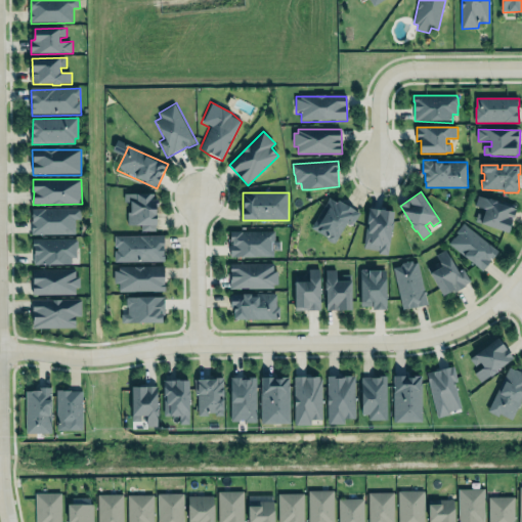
[(157,232),(157,194),(127,194),(127,227),(141,226),(142,232),(157,232)]
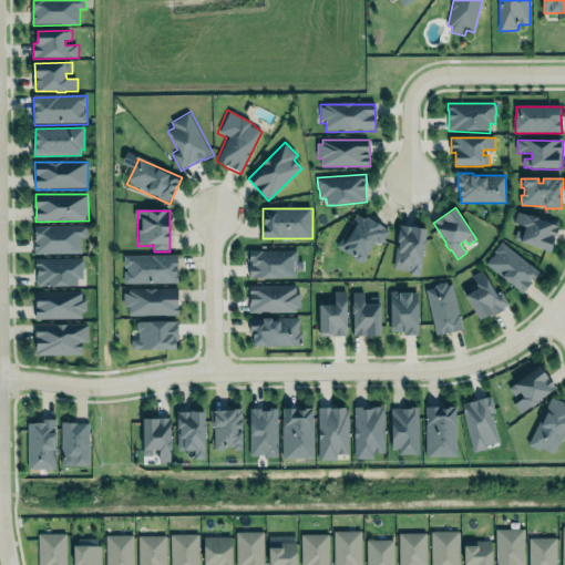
[(551,253),(560,227),(561,223),(544,217),(543,221),(540,219),(540,218),(531,215),(530,216),(519,213),(515,223),(527,227),(525,233),(519,230),(515,239),(522,243),(551,253)]
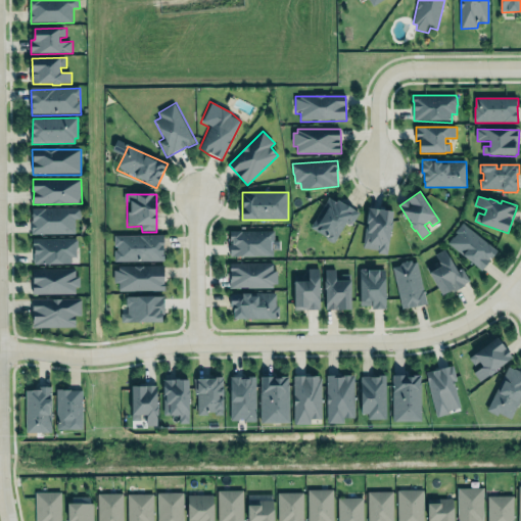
[(329,197),(337,202),(338,200),(361,214),(352,226),(347,222),(335,242),(332,242),(329,242),(328,240),(326,237),(311,228),(329,197)]
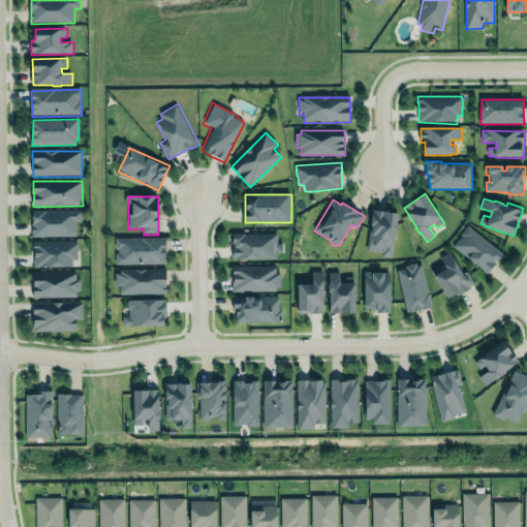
[(31,210),(31,240),(79,239),(79,223),(84,223),(84,209),(31,210)]
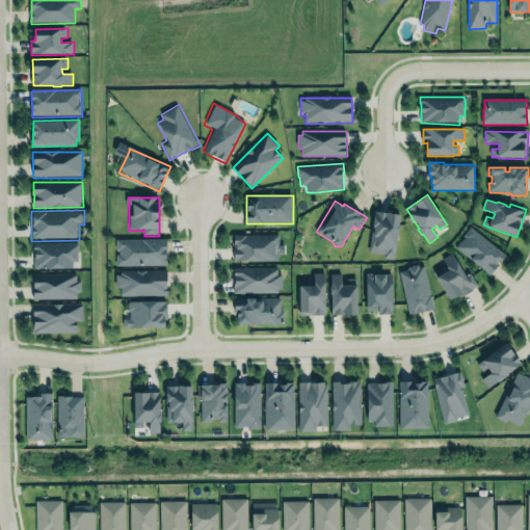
[(376,211),(401,215),(395,260),(386,259),(386,255),(370,253),(376,211)]
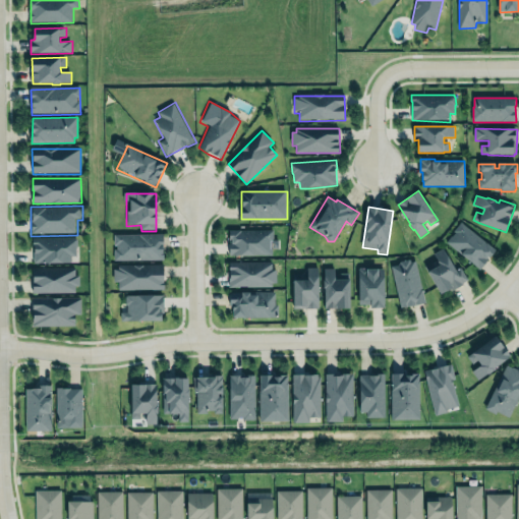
[(479,271),(496,252),(462,224),(446,242),(479,271)]
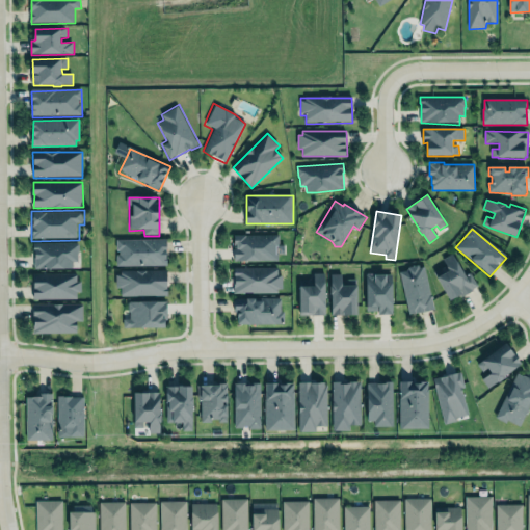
[(235,235),(280,235),(280,247),(277,247),(277,253),(279,253),(279,261),(235,262),(235,235)]
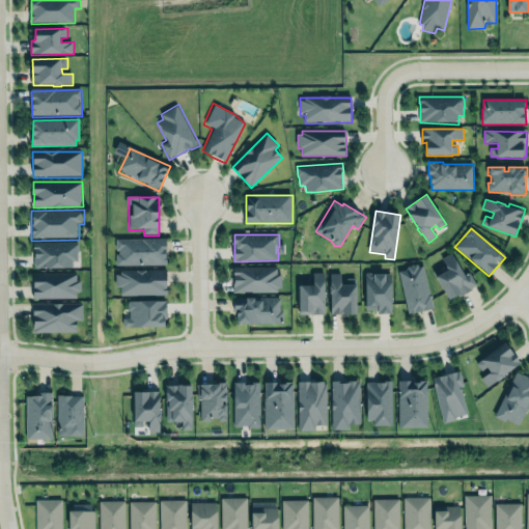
[(117,240),(167,240),(168,266),(117,266),(117,254),(120,254),(120,250),(117,250),(117,240)]
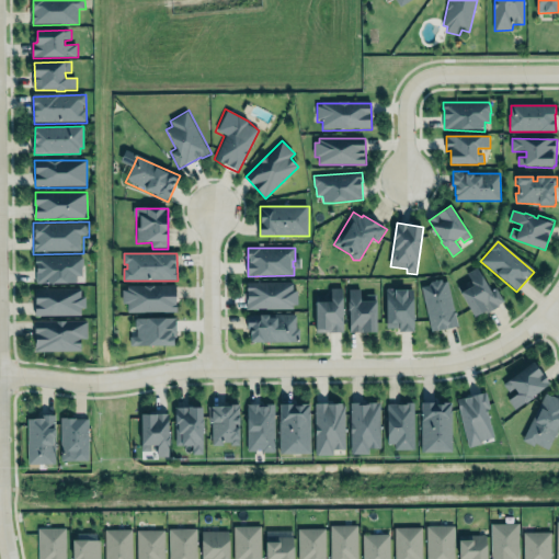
[(77,283),(77,276),(82,275),(82,266),(83,266),(83,257),(36,257),(36,265),(38,265),(37,284),(77,283)]
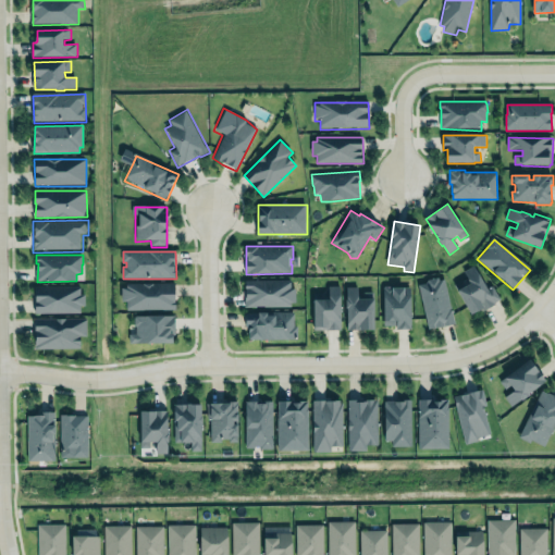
[(471,316),(472,316),(483,310),(484,311),(496,305),(495,304),(501,300),(493,286),(488,290),(475,266),(464,272),(471,284),(458,292),(471,316)]
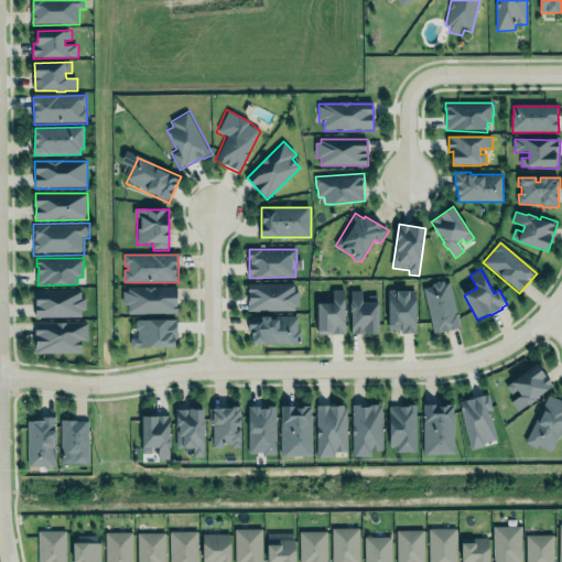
[(433,335),(461,330),(451,282),(424,288),(433,335)]
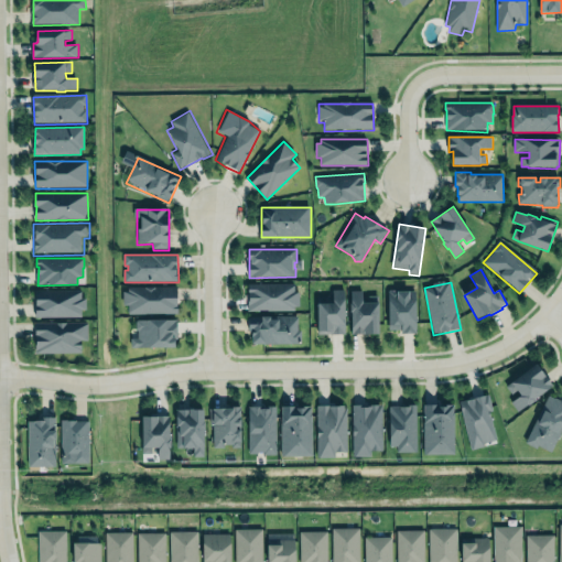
[(248,312),(248,306),(249,305),(249,284),(295,284),(295,293),(300,293),(301,306),(295,306),(295,311),(248,312)]
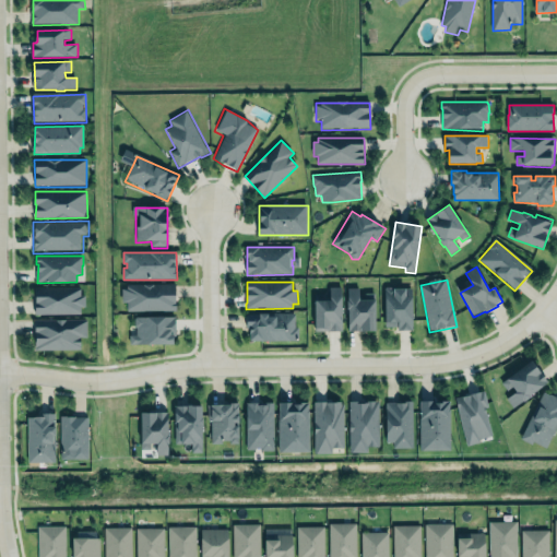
[(123,305),(127,305),(127,312),(177,311),(176,285),(122,286),(123,305)]
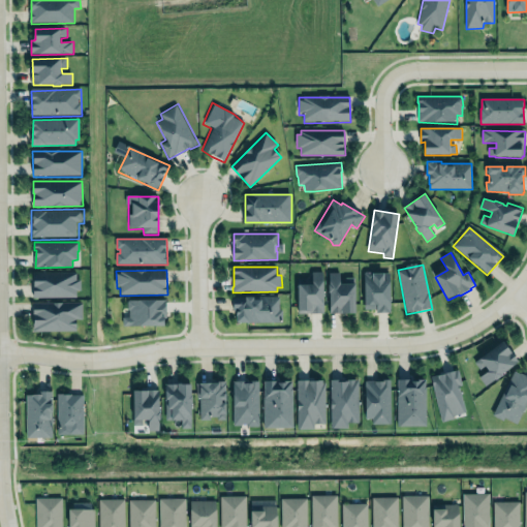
[(34,273),(34,298),(78,298),(76,291),(82,291),(82,280),(78,280),(78,272),(34,273)]
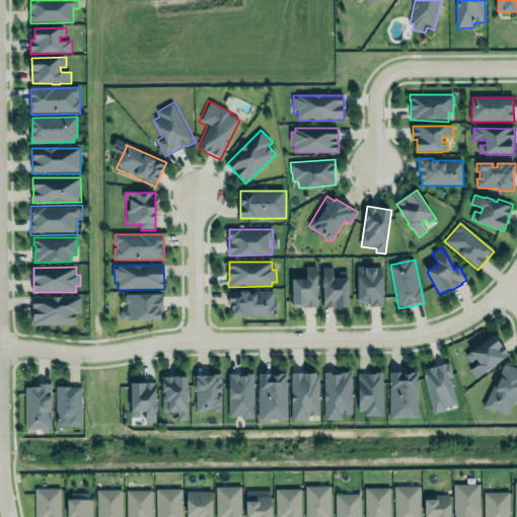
[(307,268),(307,280),(293,280),(293,308),(318,308),(317,267),(307,268)]
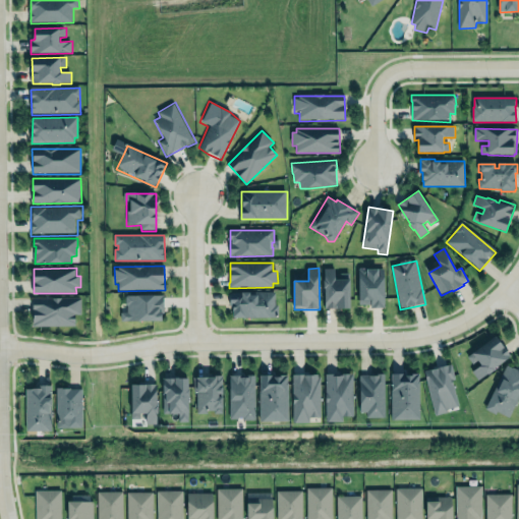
[(325,269),(335,269),(335,274),(350,274),(351,310),(326,309),(325,269)]
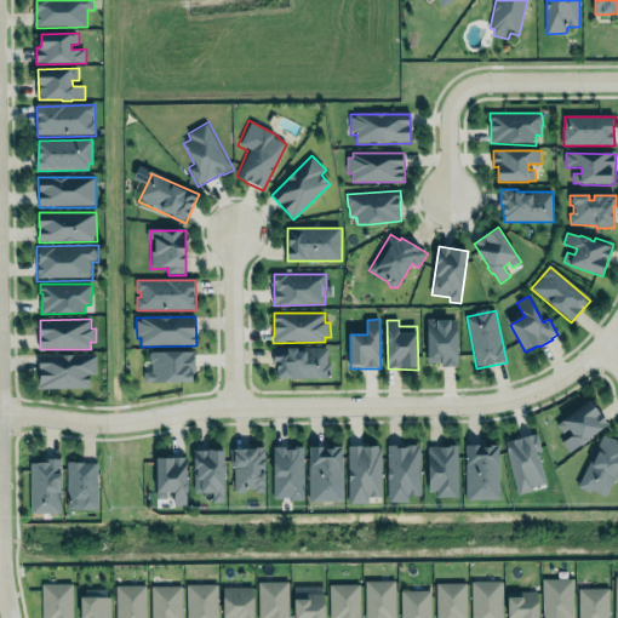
[(458,321),(428,321),(428,366),(458,367),(458,321)]
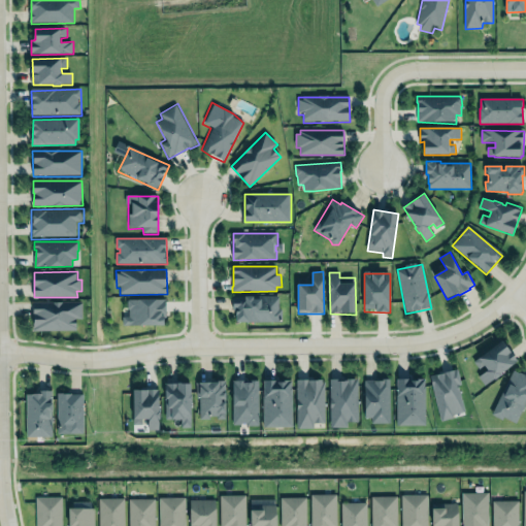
[(237,323),(283,322),(283,310),(280,310),(280,296),(233,296),(233,308),(237,308),(237,323)]
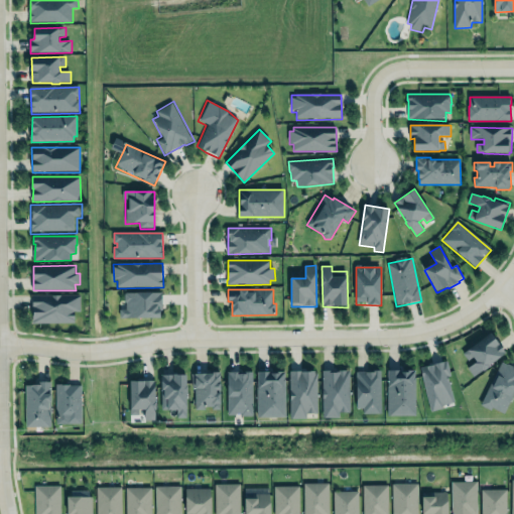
[(163,292),(163,312),(161,313),(161,319),(120,319),(120,308),(126,308),(126,304),(124,302),(124,294),(126,292),(163,292)]
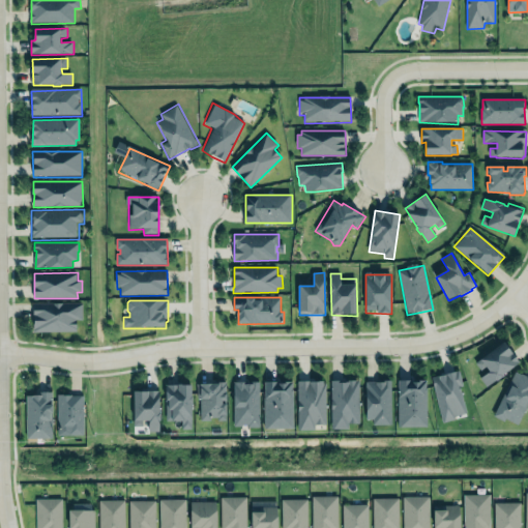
[(35,304),(84,303),(84,320),(77,321),(77,331),(35,331),(35,304)]
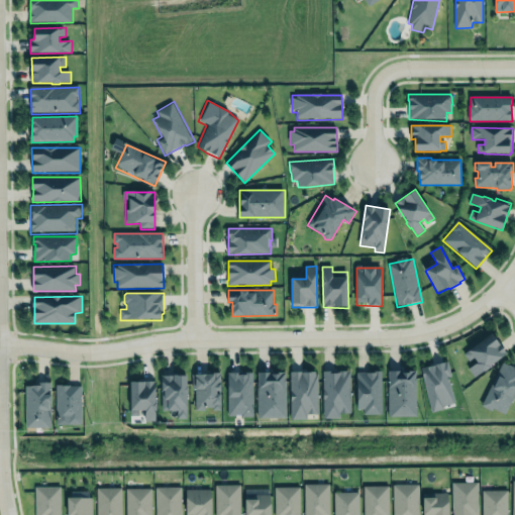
[(492,333),(508,353),(476,378),(470,370),(478,364),(474,358),(470,362),(465,354),(492,333)]
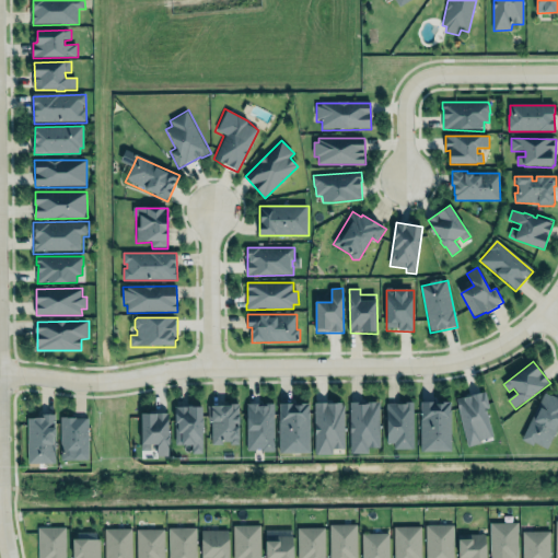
[(545,391),(557,396),(557,434),(550,450),(536,443),(535,445),(522,439),(545,391)]
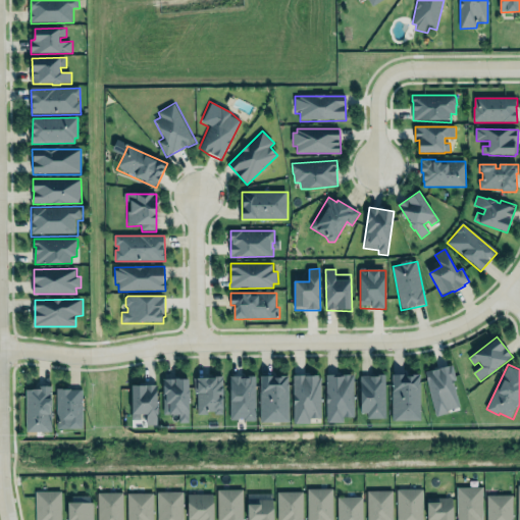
[(426,372),(436,370),(453,366),(457,380),(453,380),(453,383),(455,384),(460,408),(449,410),(449,413),(437,417),(426,372)]
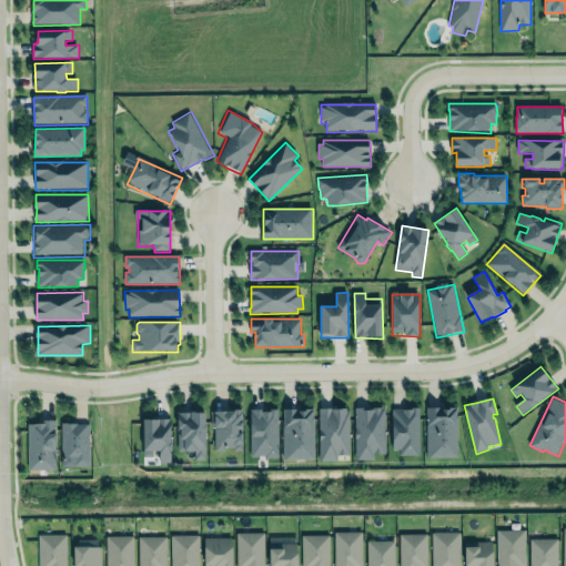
[(428,407),(428,426),(427,426),(427,458),(458,458),(458,416),(457,416),(457,408),(456,408),(456,407),(446,407),(446,411),(442,411),(442,407),(441,407),(441,408),(430,408),(430,407),(428,407)]
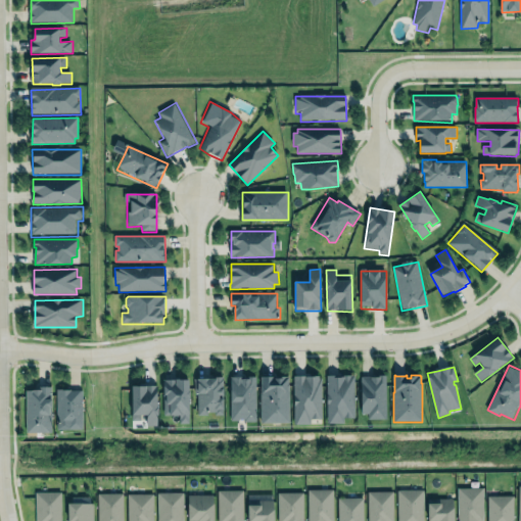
[(327,376),(356,376),(356,419),(344,419),(344,423),(328,424),(327,376)]
